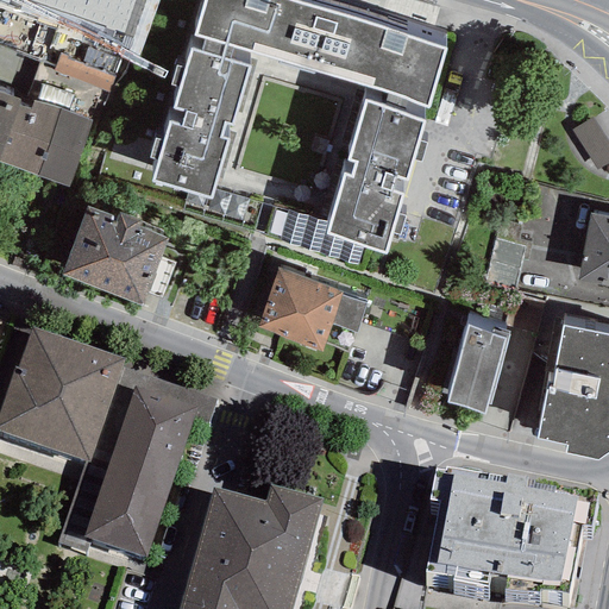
[(0,0),(0,5),(142,52),(159,0),(0,0)]
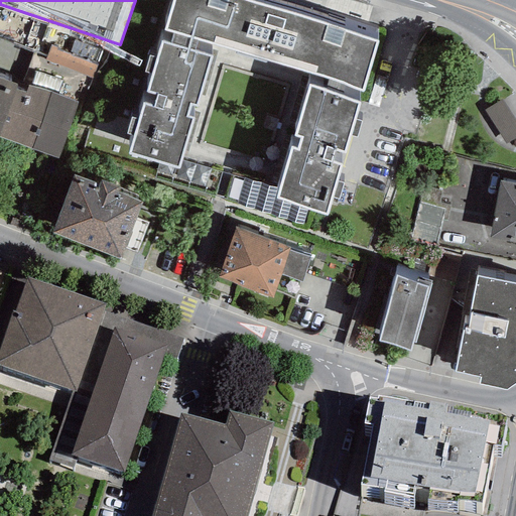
[(377,40),(242,0),(172,0),(164,30),(173,32),(170,43),(162,40),(127,154),(178,169),(180,160),(194,119),(186,117),(190,104),(198,106),(212,58),(209,57),(213,44),(312,75),(294,136),(302,138),(299,150),(290,147),(278,189),(274,201),(308,211),(326,216),(360,104),(357,103),(360,91),(362,92),(377,40)]
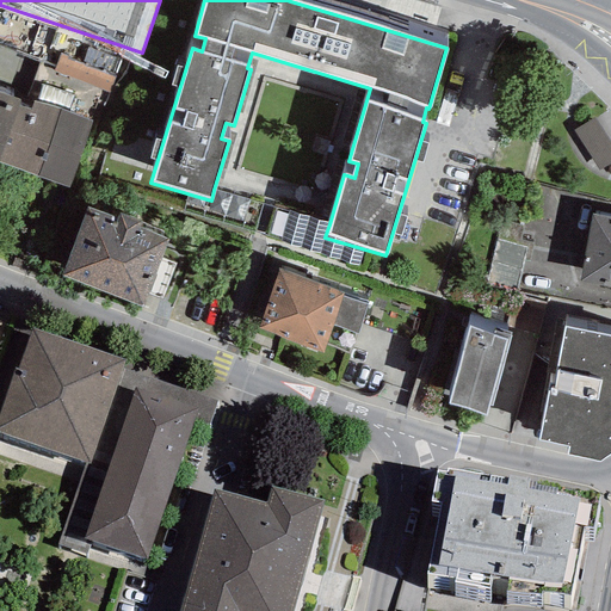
[(116,76),(60,55),(53,72),(109,93),(116,76)]
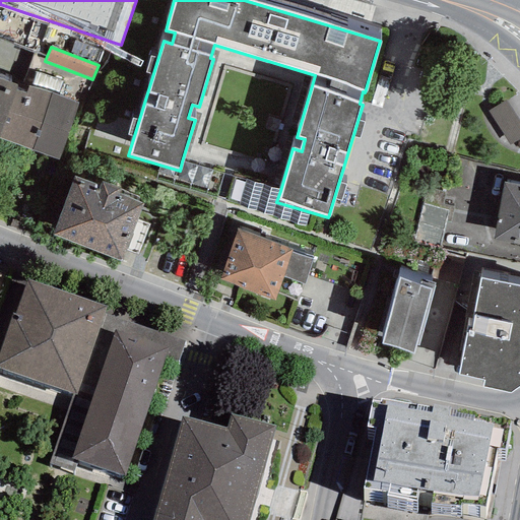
[(0,79),(0,134),(16,90),(17,86),(0,79)]
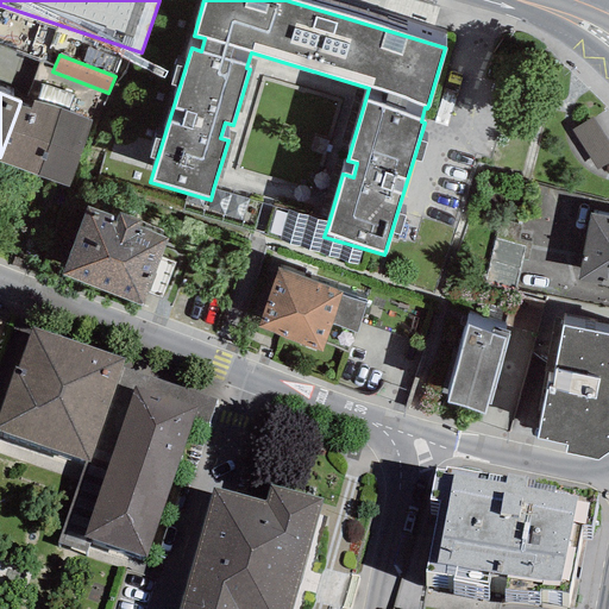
[(29,110),(19,106),(0,157),(0,163),(68,188),(92,121),(32,101),(29,110)]
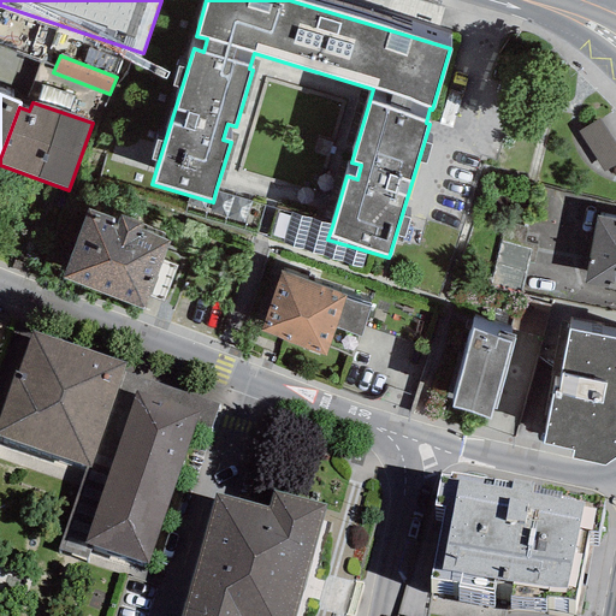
[(615,163),(615,143),(598,118),(578,131),(604,171),(615,163)]
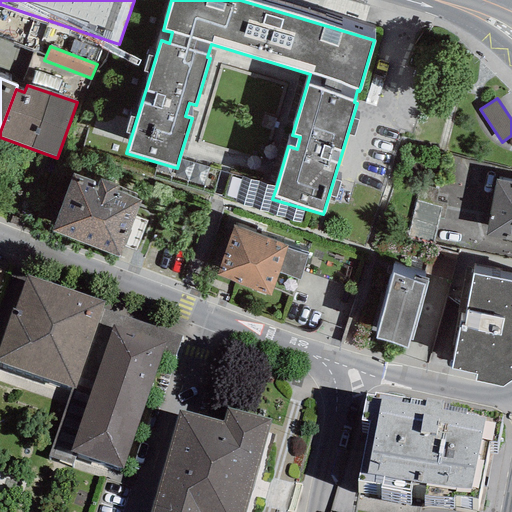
[(96,183),(73,174),(51,231),(119,258),(123,247),(135,251),(147,222),(135,217),(141,200),(118,191),(120,187),(98,178),(96,183)]
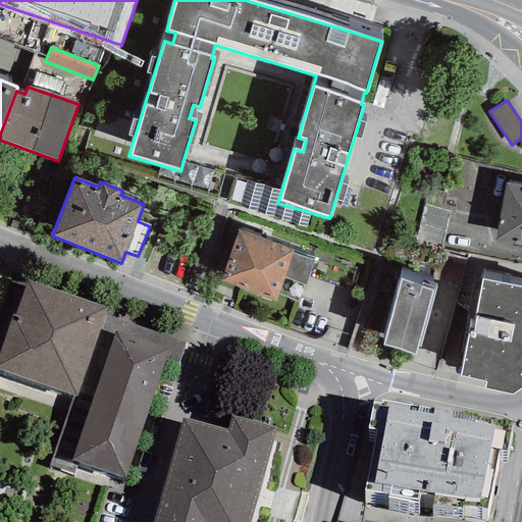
[(307,227),(312,213),(277,203),(281,192),(247,181),(239,207),(307,227)]
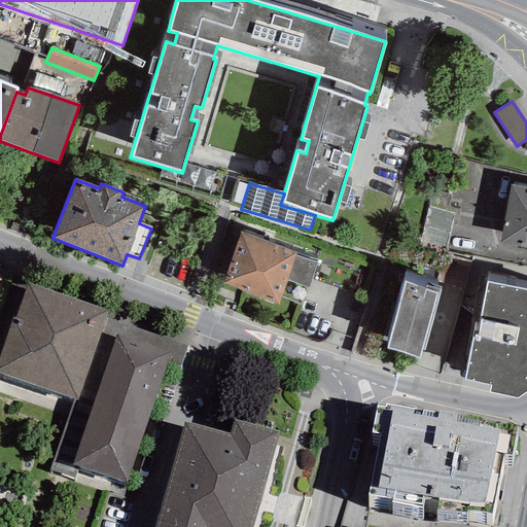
[(526,187),(511,185),(500,243),(526,247),(526,187)]
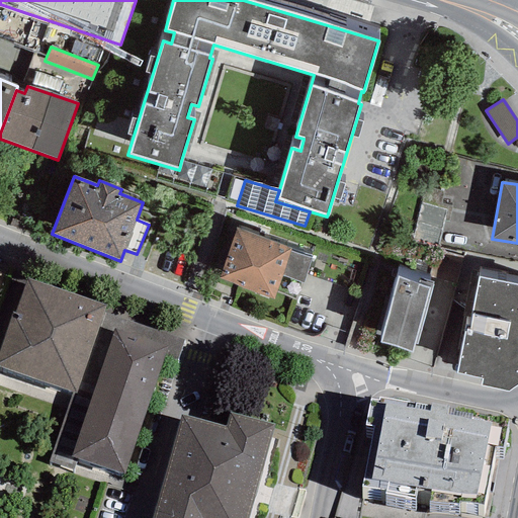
[(446,210),(421,203),(413,242),(438,248),(446,210)]
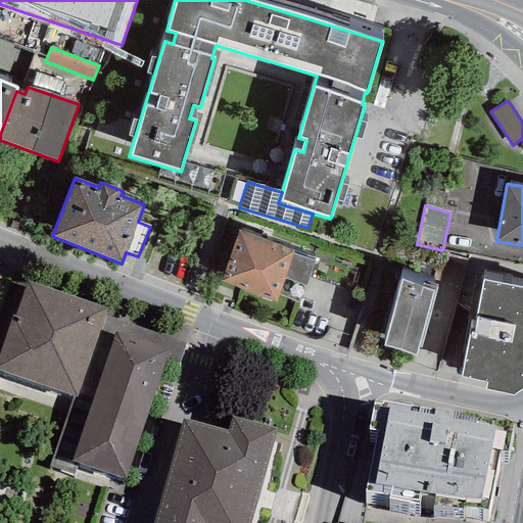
[(294,249),(238,231),(221,282),(277,301),(279,294),(301,301),(315,262),(292,254),(294,249)]
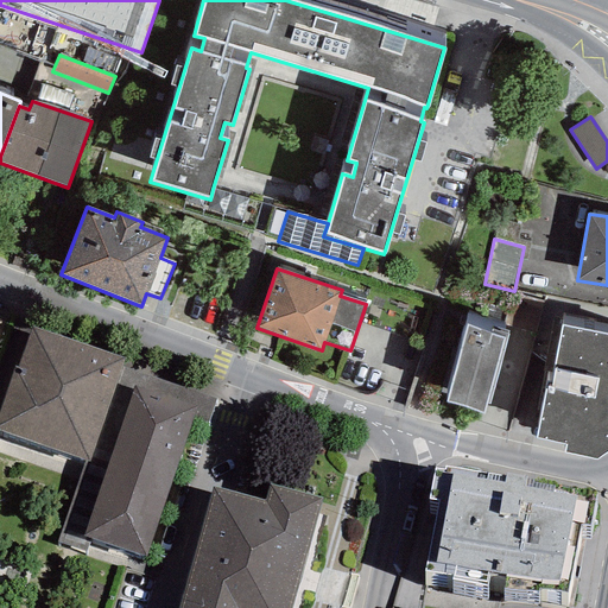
[(467,325),(445,401),(483,412),(504,336),(467,325)]
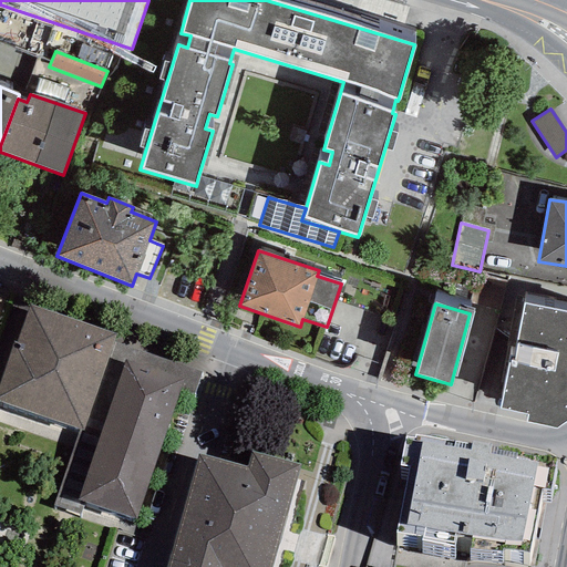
[(566,311),(525,303),(514,361),(508,361),(500,406),(527,412),(525,420),(557,426),(566,419),(566,311)]
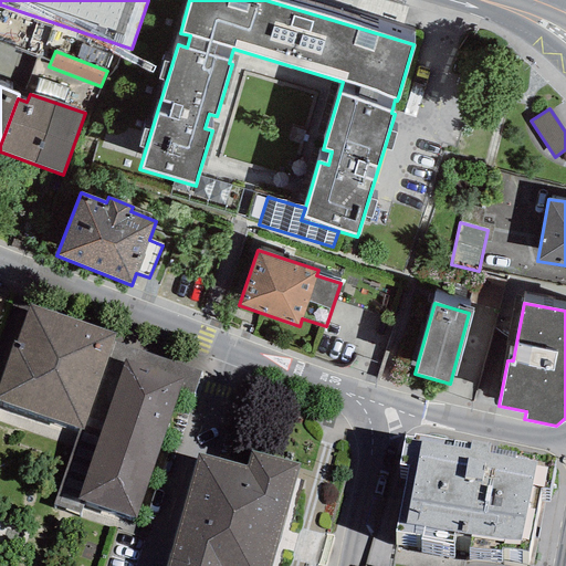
[(200,373),(114,342),(116,335),(30,304),(0,383),(0,401),(79,428),(53,505),(80,514),(84,501),(136,519),(180,386),(195,390),(200,373)]
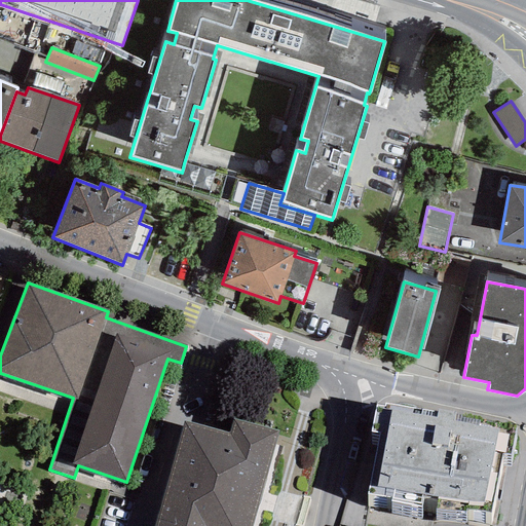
[(465,510),(491,514),(502,453),(511,455),(516,426),(453,416),(454,412),(438,409),(438,412),(385,403),(384,407),(375,405),(371,431),(378,433),(368,494),(391,498),(390,502),(421,508),(423,495),(438,498),(436,509),(465,514),(465,510)]
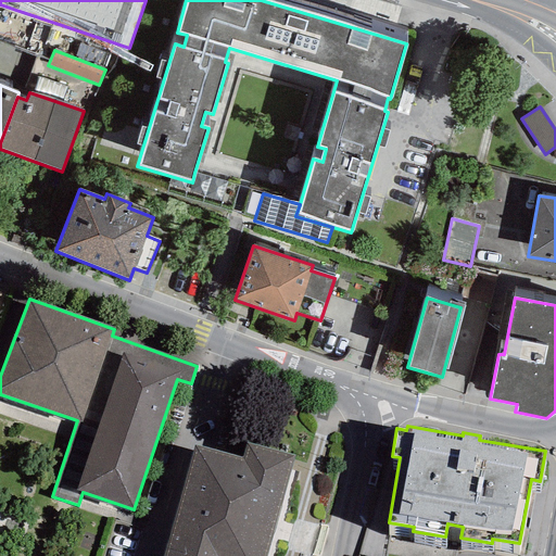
[(241,458),(196,445),(163,555),(264,555),(293,455),(245,441),(241,458)]
